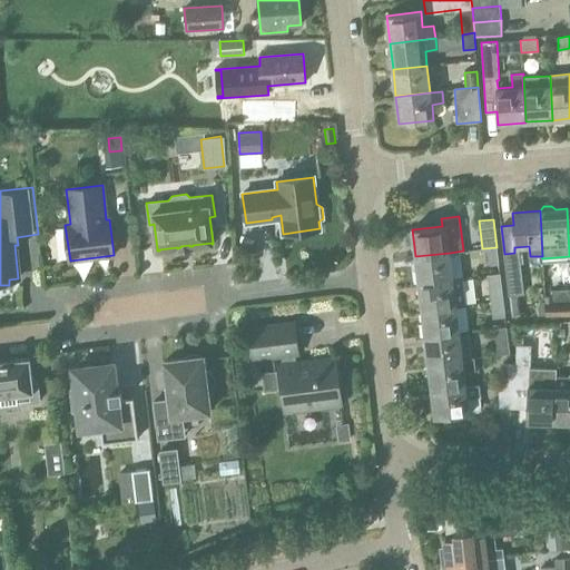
[(499,263),(497,247),(484,248),(487,264),(499,263)]
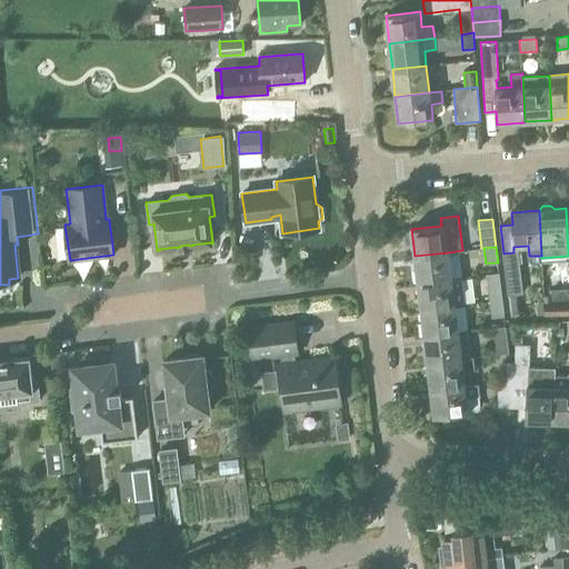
[(449,252),(415,256),(418,282),(452,279),(451,278),(449,252)]
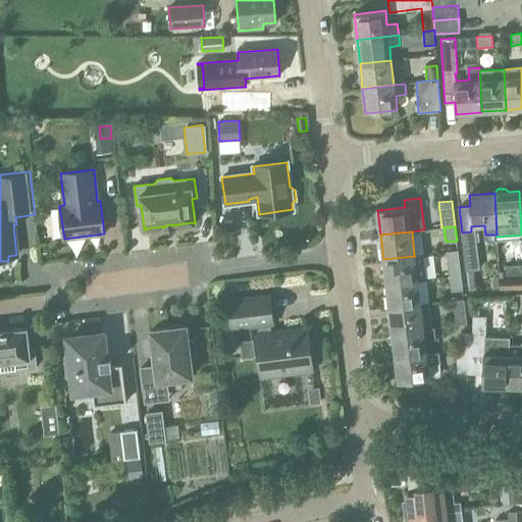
[(479,269),(474,231),(473,231),(462,232),(466,271),(479,269)]
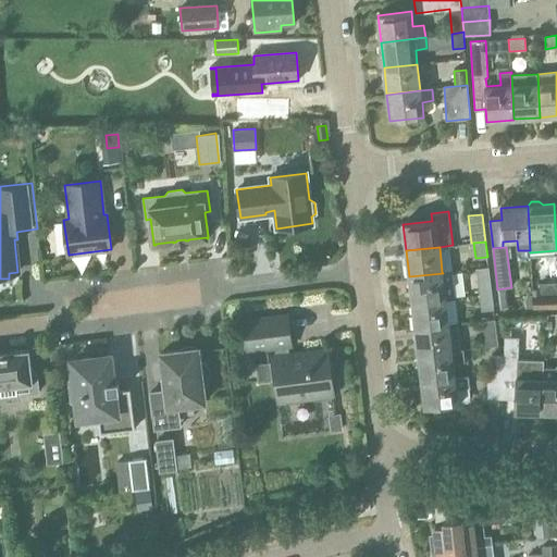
[(411,304),(445,299),(445,300),(455,298),(452,272),(442,272),(443,273),(409,277),(411,304)]
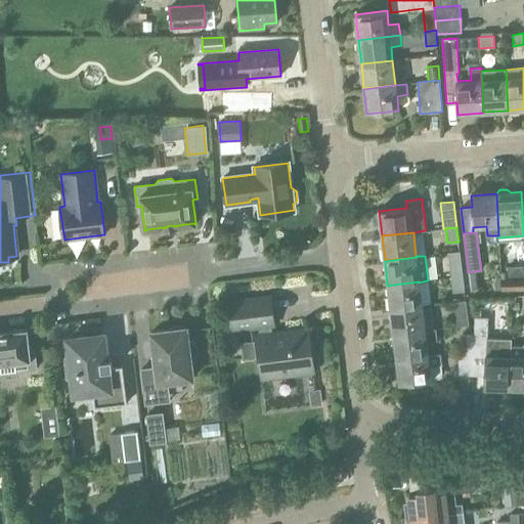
[(449,262),(451,278),(463,276),(461,261),(449,262)]
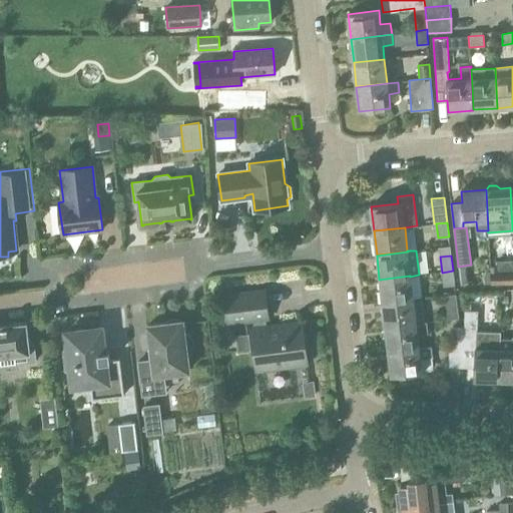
[(454,285),(453,271),(442,273),(443,287),(454,285)]
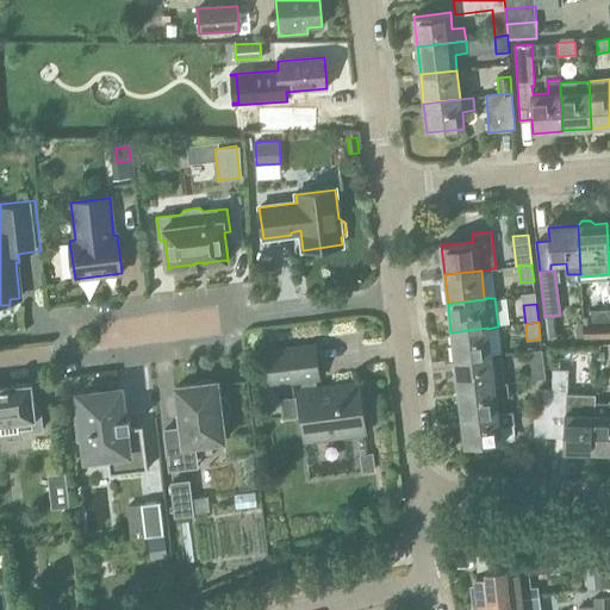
[(609,322),(583,323),(583,322),(578,322),(579,337),(609,336),(609,322)]
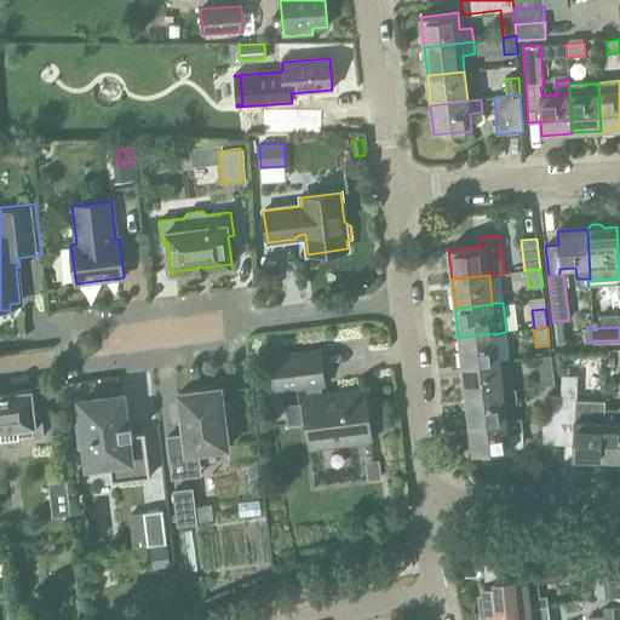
[(499,362),(495,334),(495,333),(458,338),(461,367),(499,362)]
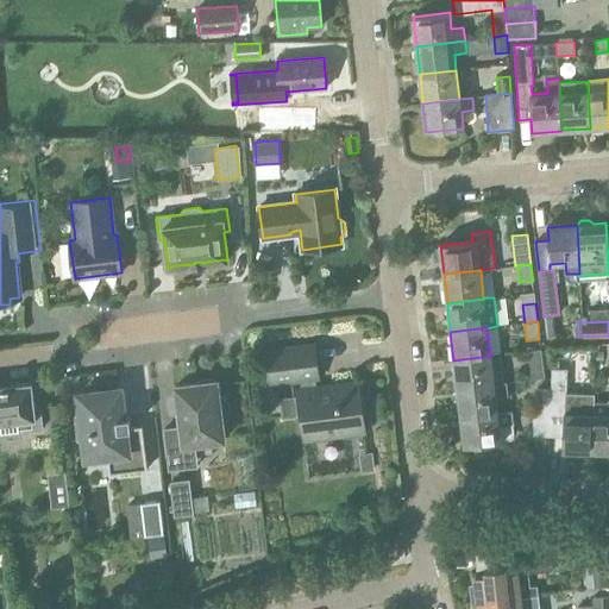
[(271,383),(318,378),(314,344),(268,350),(271,383)]
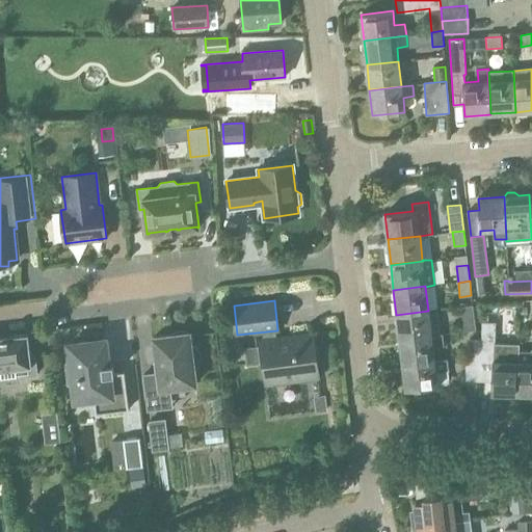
[(464,331),(476,329),(473,304),(473,306),(460,307),(464,331)]
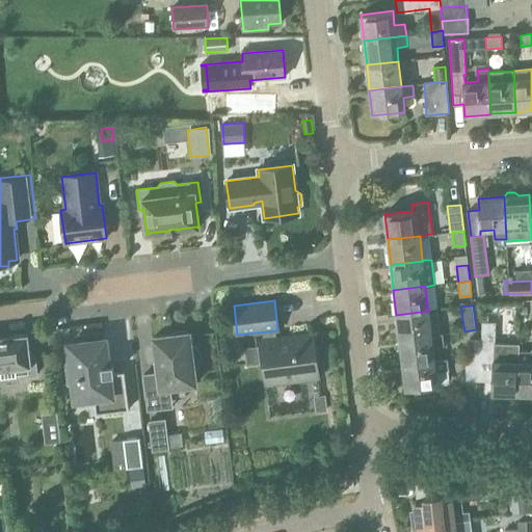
[(428,311),(396,315),(399,340),(431,336),(428,311)]
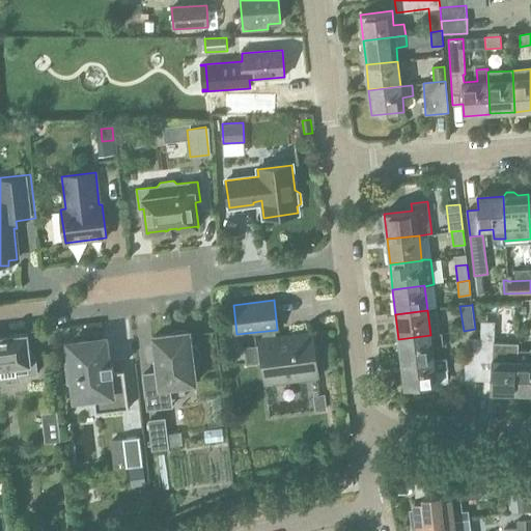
[(479,355),(479,381),(491,381),(491,392),(515,393),(518,361),(518,362),(519,343),(508,343),(494,342),(495,330),(480,329),(480,338),(479,355)]
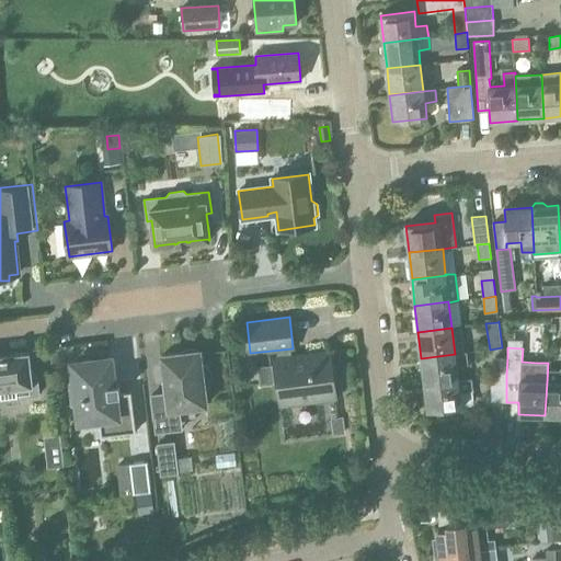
[(167,393),(151,396),(156,433),(172,431),(170,410),(181,409),(206,405),(204,388),(209,387),(210,382),(212,377),(210,373),(209,368),(206,364),(202,365),(199,351),(196,352),(192,350),(190,350),(186,350),(183,351),(180,354),(162,356),(167,393)]
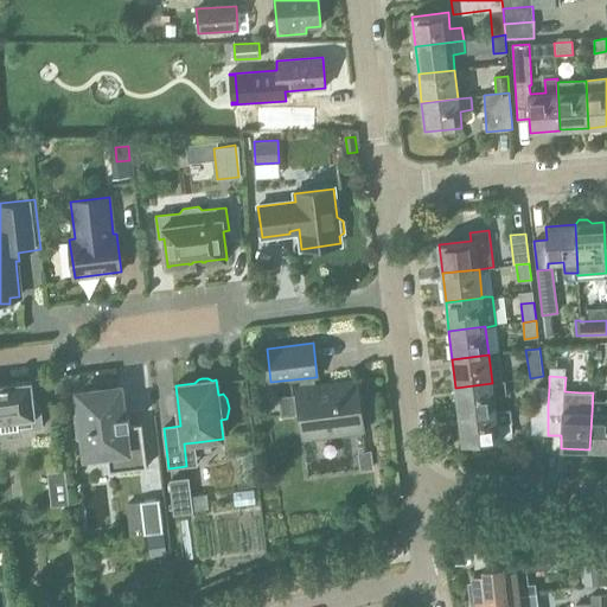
[(0,421),(20,420),(21,430),(43,428),(40,404),(34,406),(32,383),(32,381),(0,384),(0,421)]
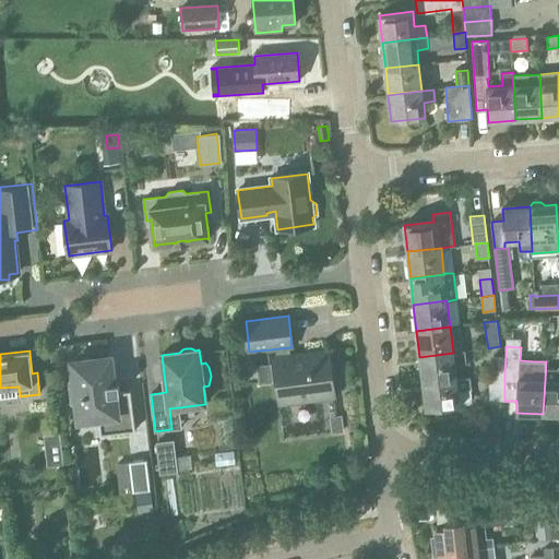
[(453,353),(419,357),(423,383),(456,379),(454,365),(466,363),(464,352),(453,353)]
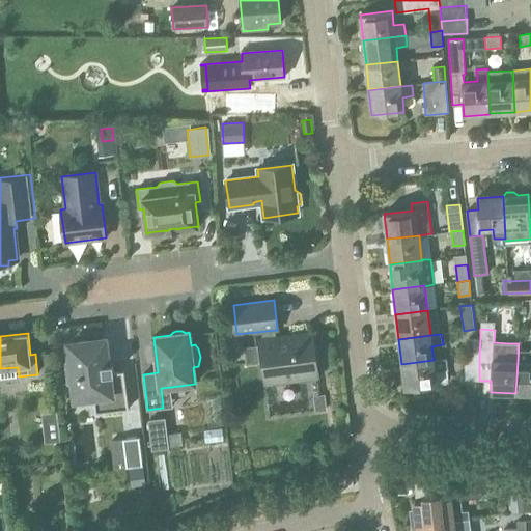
[(281,337),(260,340),(266,383),(286,381),(286,376),(317,372),(316,365),(319,361),(317,347),(313,344),(312,337),(281,341),(281,337)]
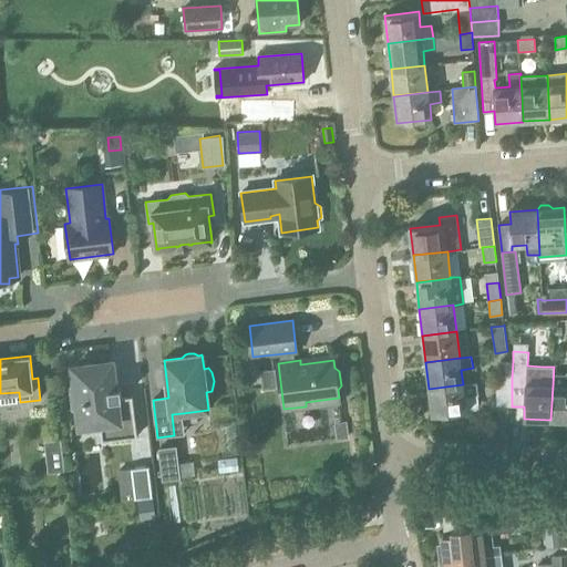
[(501,379),(501,380),(512,379),(513,361),(501,361),(501,379)]
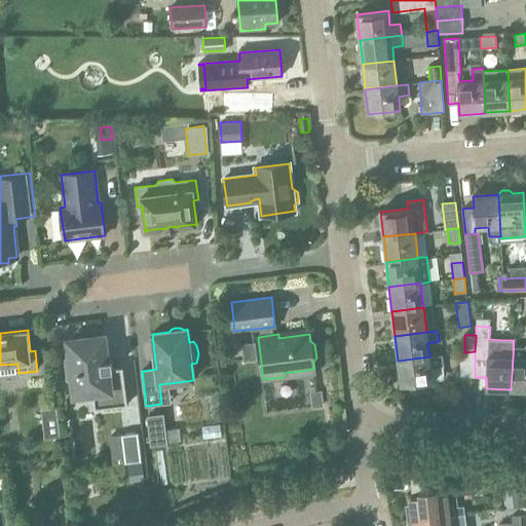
[(113,368),(112,360),(105,361),(102,338),(70,342),(72,358),(64,359),(66,381),(74,380),(76,393),(92,391),(95,409),(127,405),(125,390),(122,367),(113,368)]
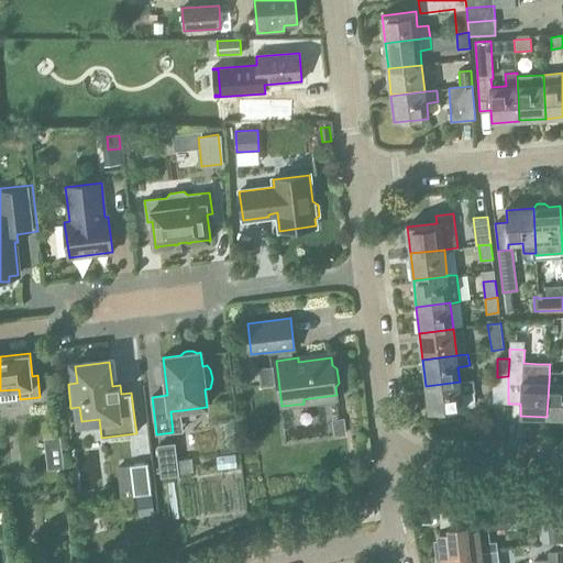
[(262,386),(273,385),(275,385),(273,366),(258,368),(261,387),(262,386)]
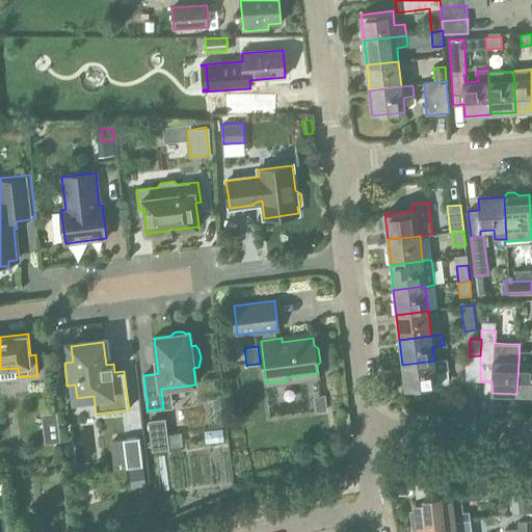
[(519,362),(516,394),(531,394),(531,349),(531,363),(519,363),(519,362)]
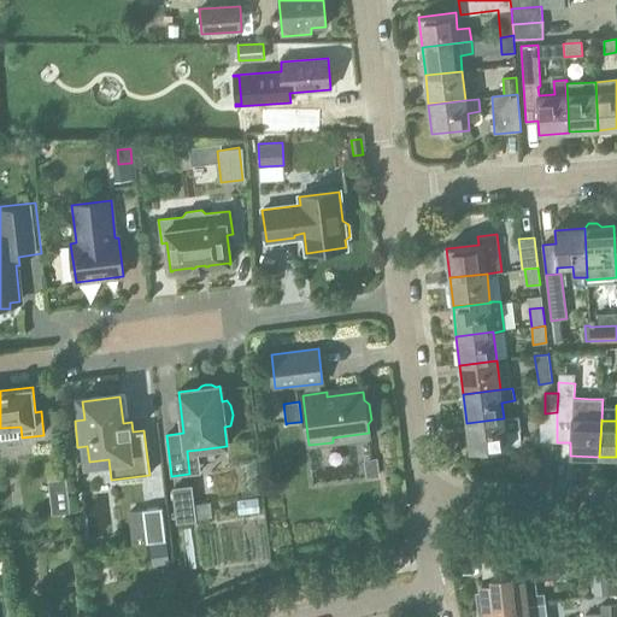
[(540,412),(540,441),(557,442),(557,412),(545,413),(545,412),(540,412)]
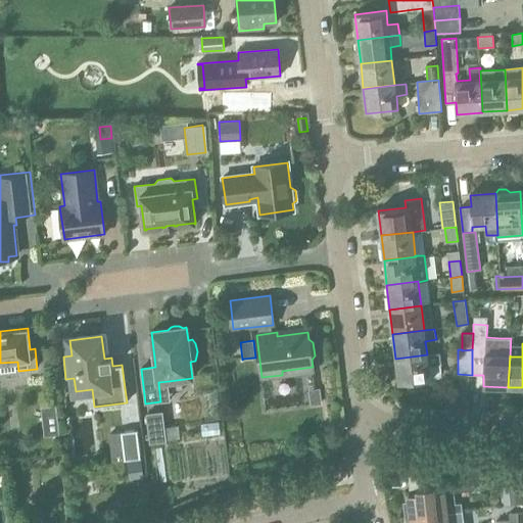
[(439,353),(427,354),(395,359),(398,383),(430,380),(428,366),(441,365),(439,353)]
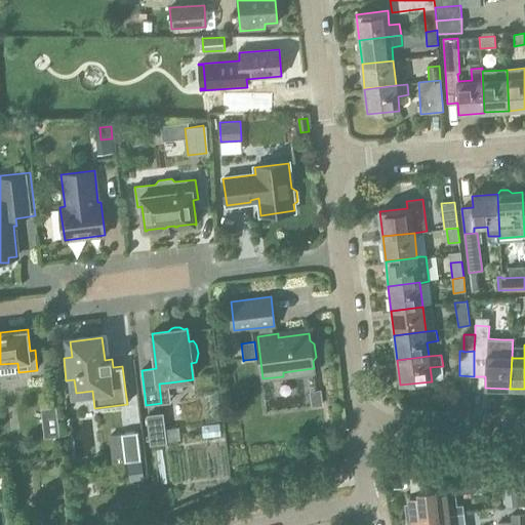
[(151,444),(166,442),(163,414),(147,416),(151,444)]
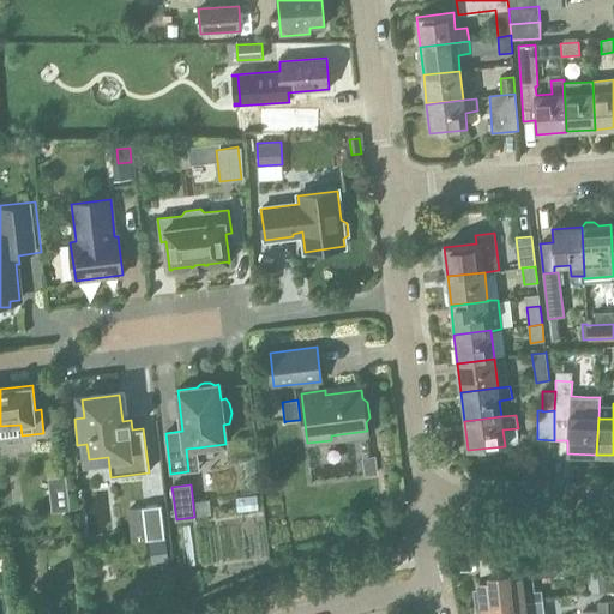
[(161,505),(142,506),(142,507),(145,540),(150,540),(163,539),(161,505)]
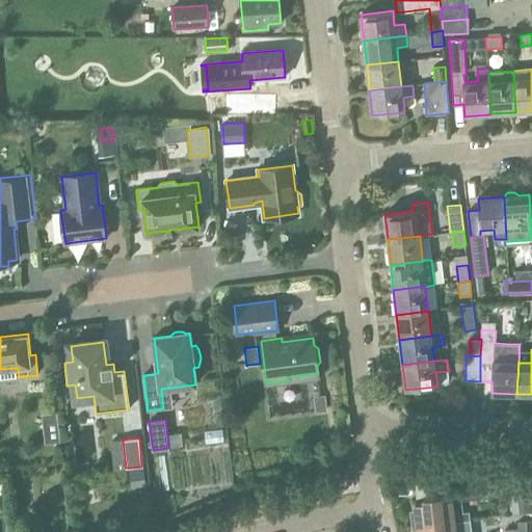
[(191,489),(228,488),(227,454),(189,456),(191,489)]
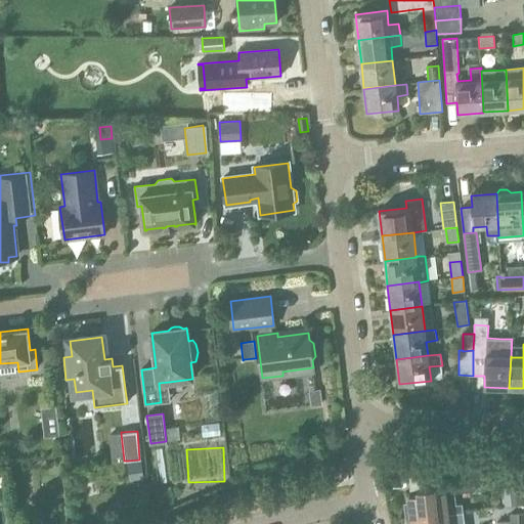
[(141,461),(129,462),(131,478),(143,477),(141,461)]
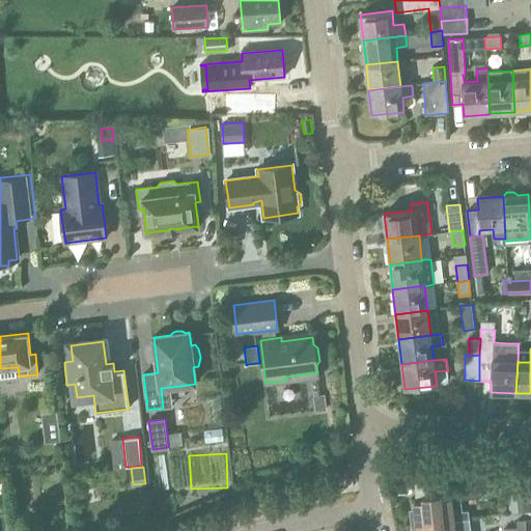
[(415,509),(409,509),(411,525),(452,520),(452,522),(469,520),(468,510),(462,511),(459,495),(441,497),(440,494),(422,496),(423,501),(415,502),(415,509)]
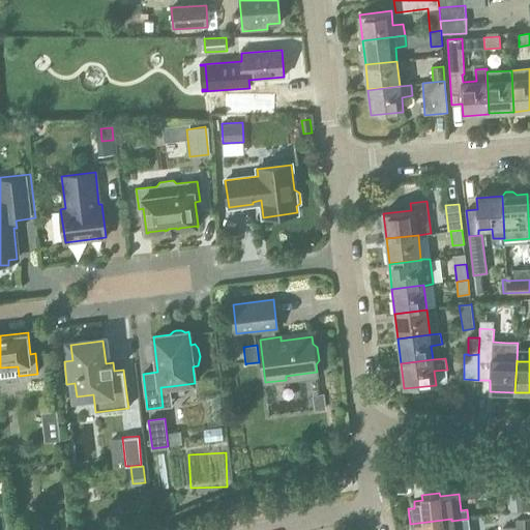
[(527,497),(507,498),(508,512),(529,510),(527,497)]
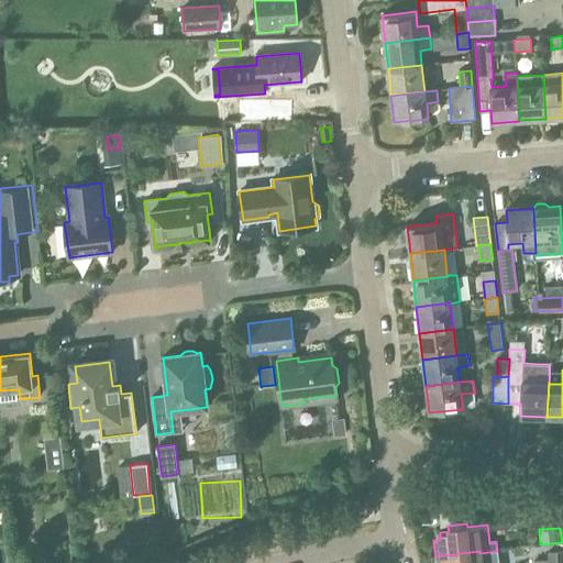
[(481,562),(479,551),(435,556),(435,562),(481,562)]
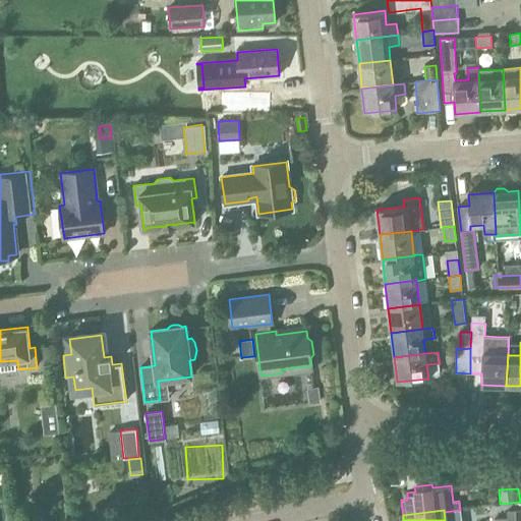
[(495,519),(494,520),(516,520),(515,511),(507,511),(508,518),(495,519)]
